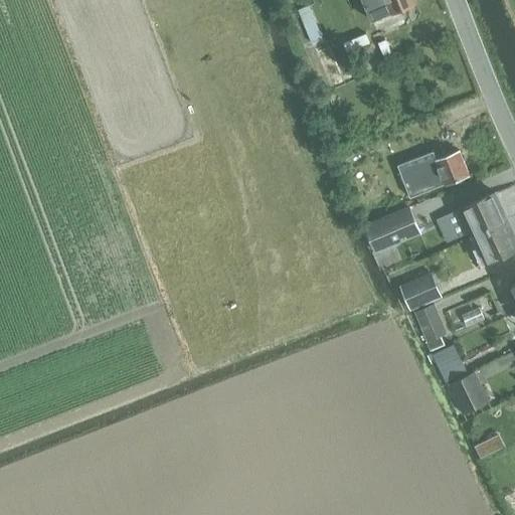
[(362,0),(371,20),(390,12),(416,1),(415,0),(362,0)]
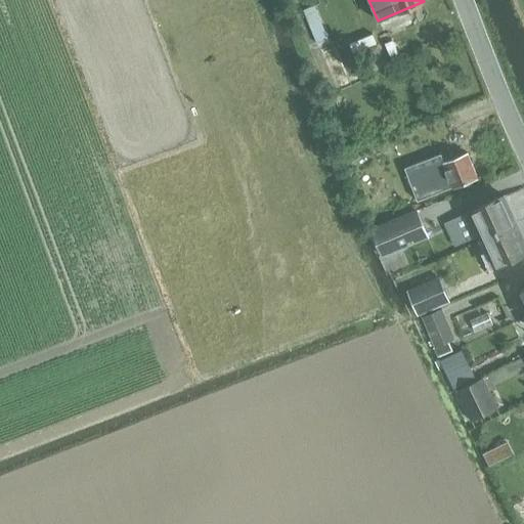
[(316,3),(305,6),(316,43),(329,39),(316,3)]
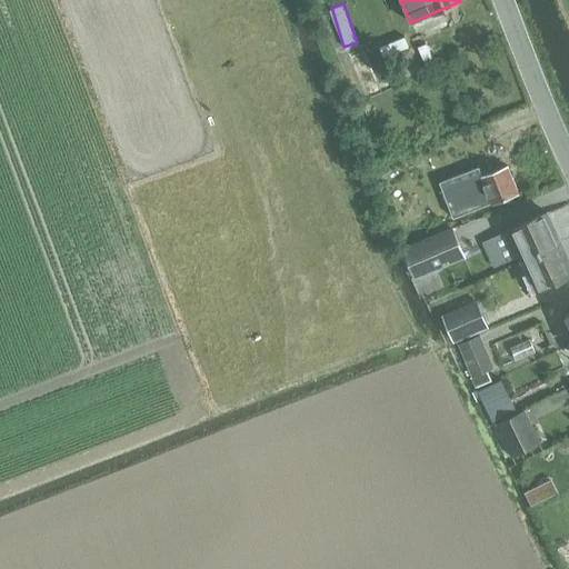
[(403,37),(379,46),(382,56),(407,47),(403,37)]
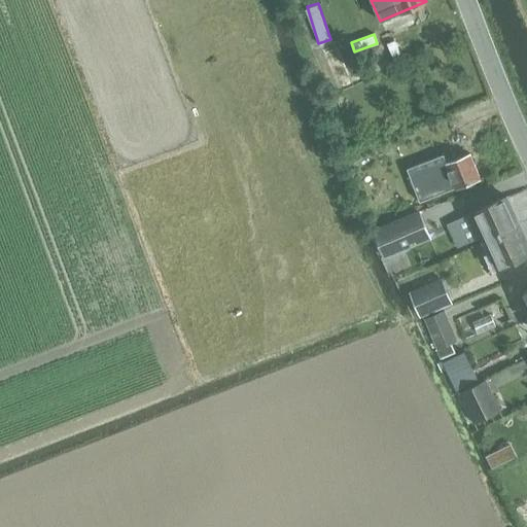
[(443,192),(481,178),(471,154),(447,164),(447,165),(434,170),(443,192)]
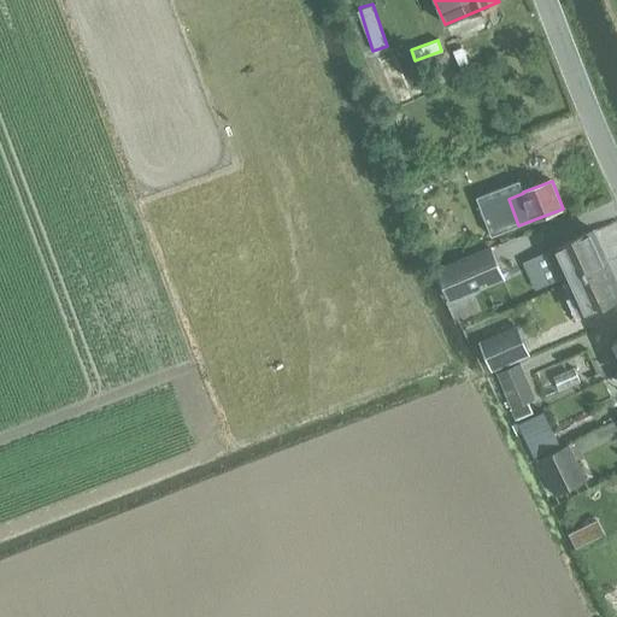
[(495,235),(513,228),(503,199),(485,206),(495,235)]
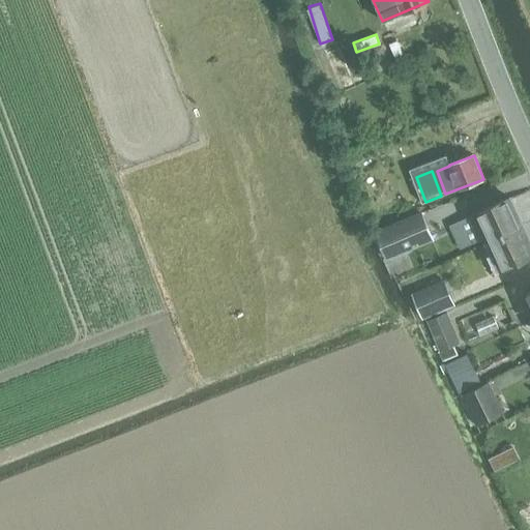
[(473,214),(487,242),(524,226),(510,198),(473,214)]
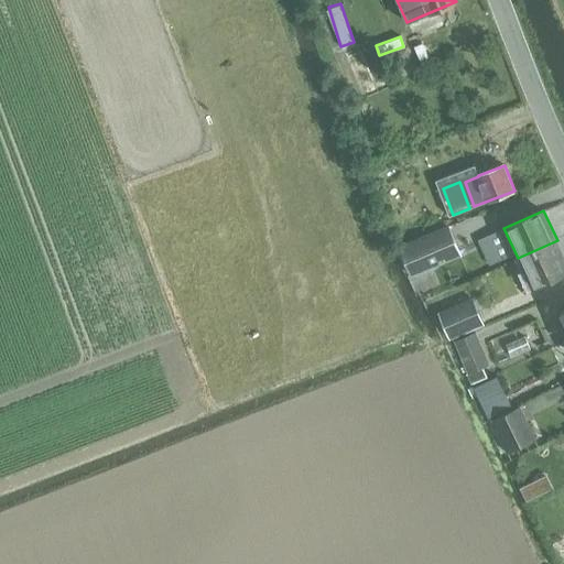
[(412,275),(419,272),(463,255),(449,224),(399,245),(412,275)]
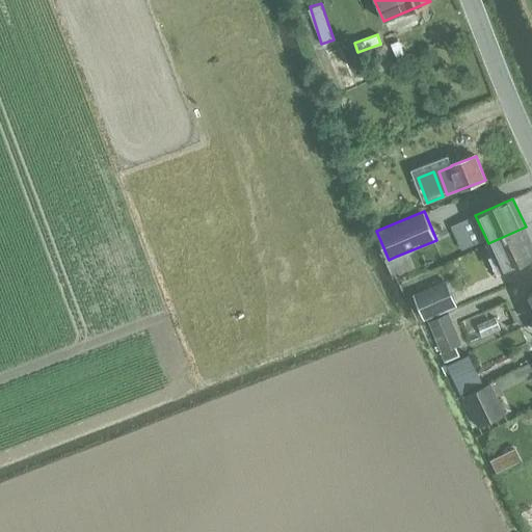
[(531,239),(526,227),(488,243),(490,247),(484,250),(496,274),(531,257),(531,239)]
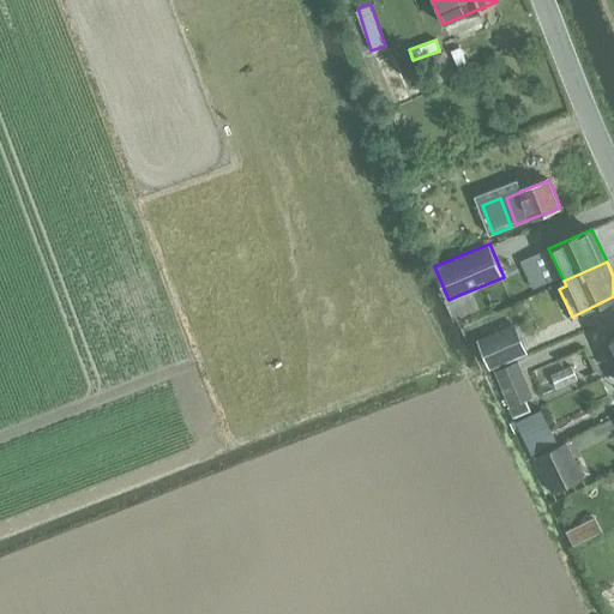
[(503,283),(471,296),(486,325),(516,313),(503,283)]
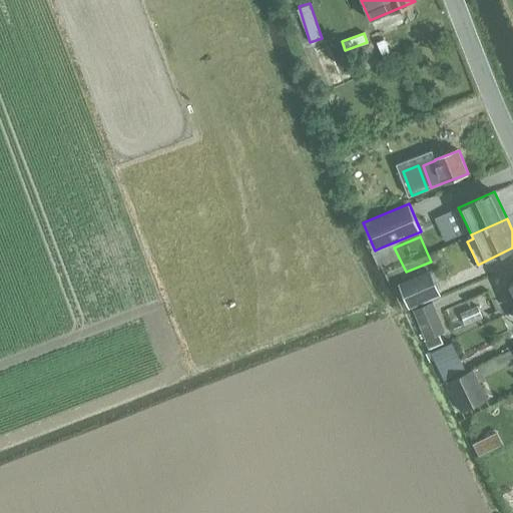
[(429,271),(398,284),(408,309),(440,295),(429,271)]
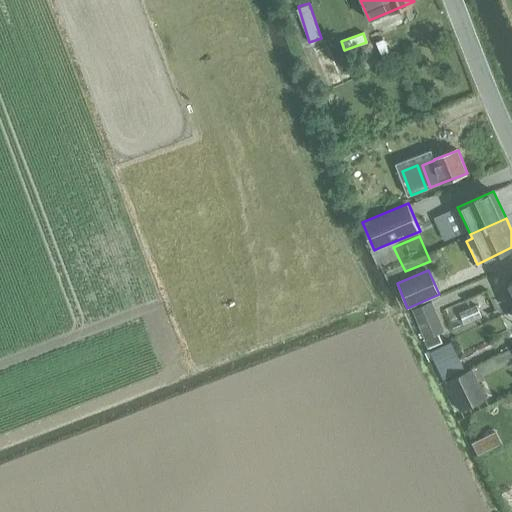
[(431,300),(411,308),(423,338),(443,331),(431,300)]
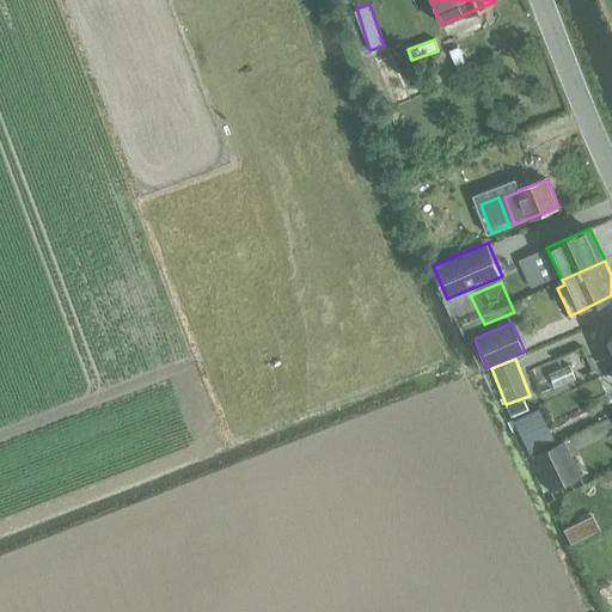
[(542,414),(519,424),(533,454),(557,445),(542,414)]
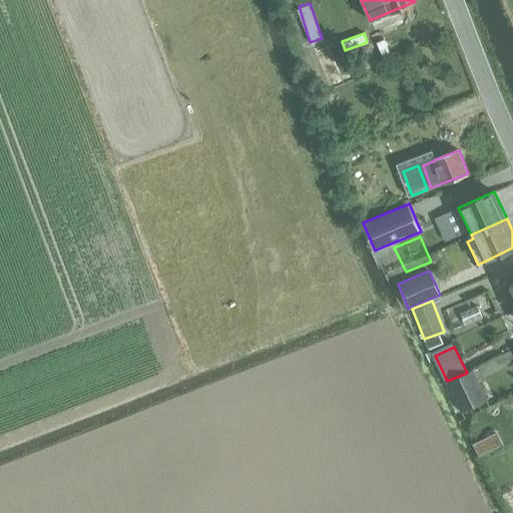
[(467,373),(447,381),(460,411),(488,399),(474,370),(467,373)]
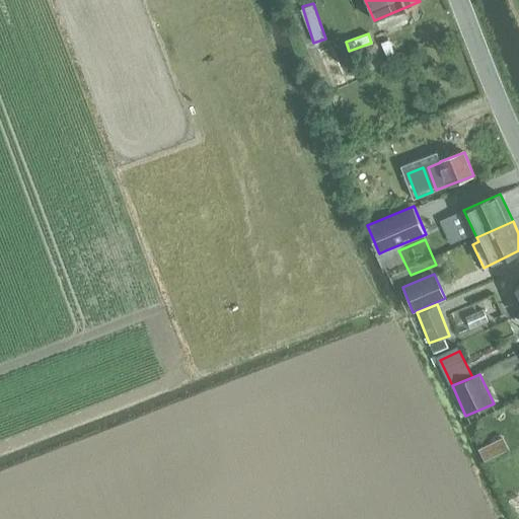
[(478,446),(483,456),(508,445),(504,435),(478,446)]
